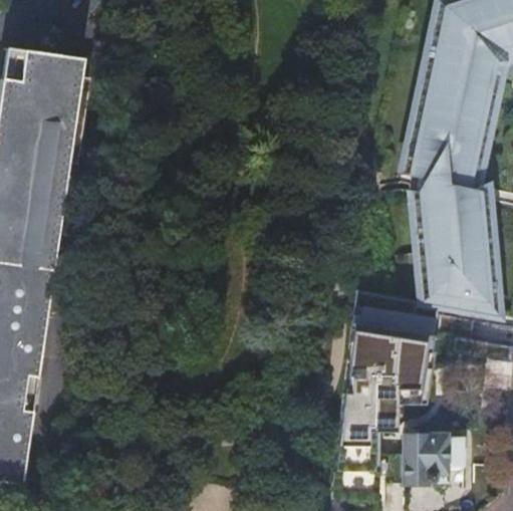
[(461,0),(444,6),(439,31),(431,29),(402,174),(433,180),(430,194),(410,190),(422,299),(439,302),(453,305),(453,307),(469,305),(469,307),(496,312),(485,197),(484,186),(481,154),(498,71),(512,54),(512,0),(461,0)]
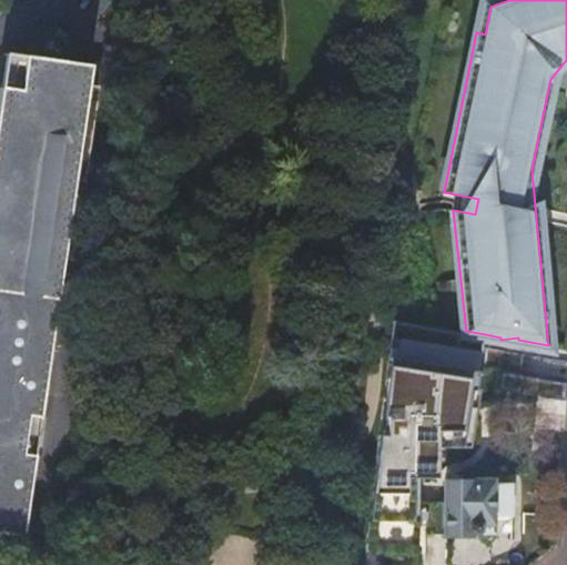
[(97,66),(11,52),(0,129),(0,531),(27,536),(97,66)]
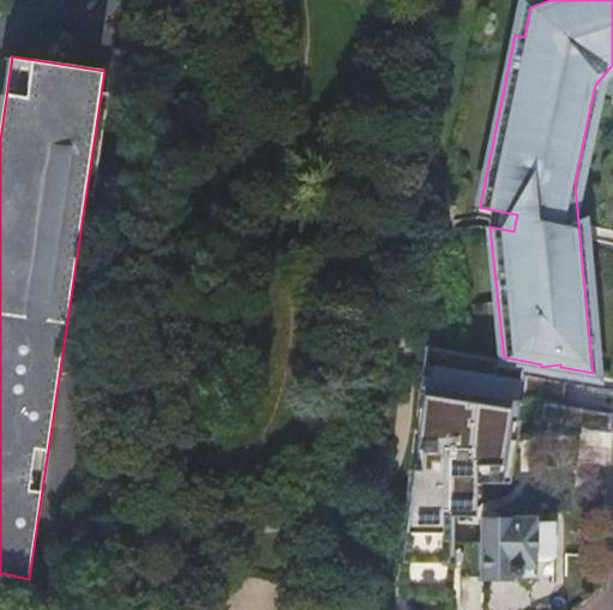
[(612,228),(578,222),(580,235),(612,241),(612,228)]
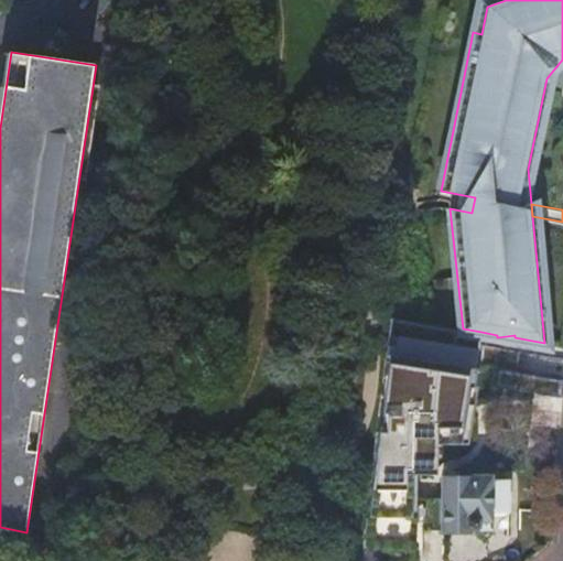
[(390,316),(361,546),(413,546),(413,472),(432,472),(432,441),(456,442),(466,385),(469,385),(473,363),(498,366),(495,385),(562,396),(562,385),(562,378),(516,370),(519,348),(480,341),(482,332),(463,328),(390,316)]
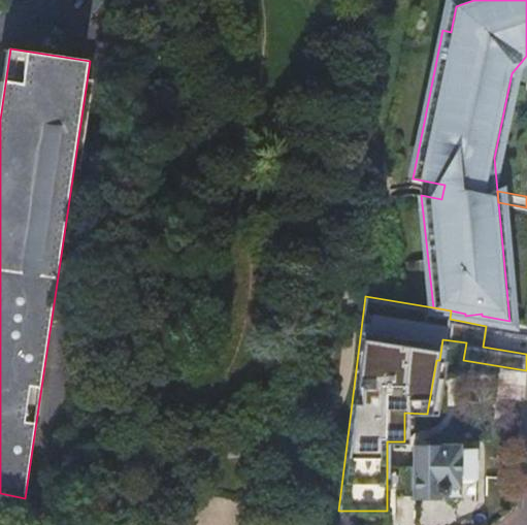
[(458,445),(414,445),(413,495),(425,495),(436,495),(436,493),(447,493),(447,490),(457,490),(458,445)]
